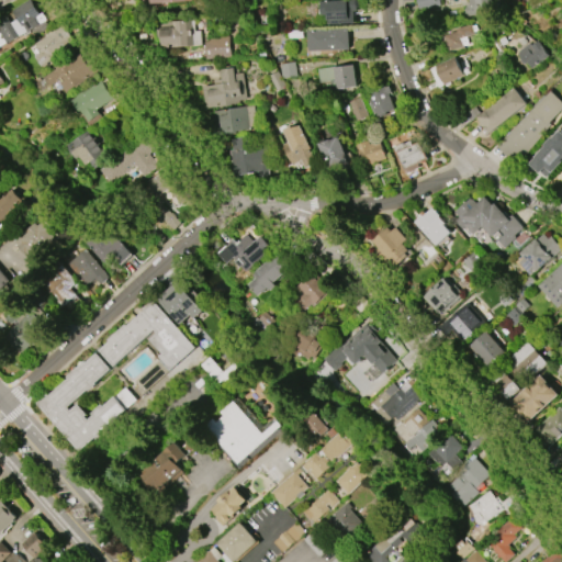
[(11,10),(26,0),(29,0),(38,14),(41,13),(45,20),(27,31),(29,33),(25,35),(23,33),(6,44),(4,43),(0,45),(0,17),(4,14),(10,23),(17,19),(11,10)]
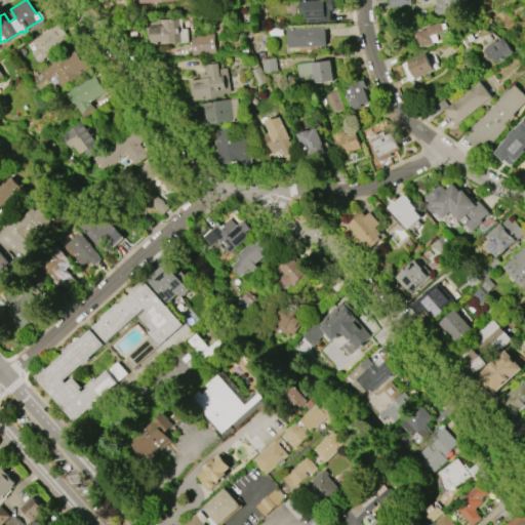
[(11,0),(1,6),(2,8),(0,9),(0,0),(11,0)]
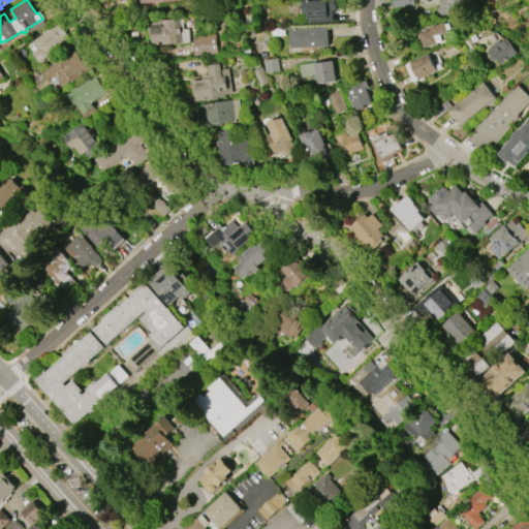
[(307,16),(306,2),(343,0),(343,12),(338,12),(338,22),(312,23),(312,14),(307,16)]
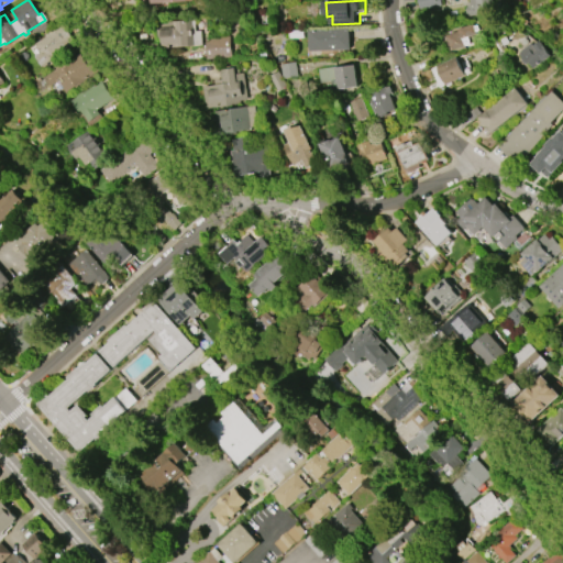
[(440,0),(441,6),(419,9),(417,0),(440,0)]
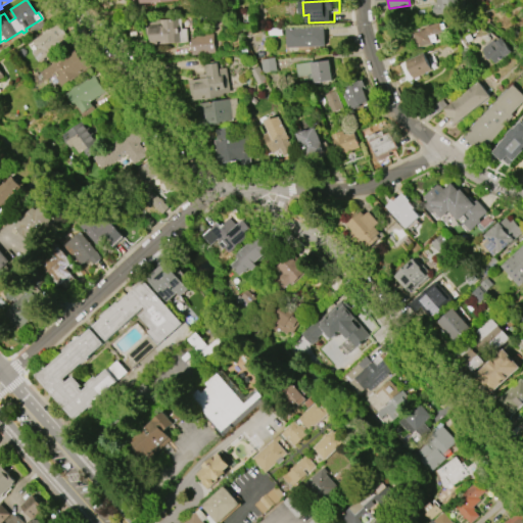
[(434,5),(437,4),(436,0),(458,0),(460,11),(433,16),(432,8),(434,5)]
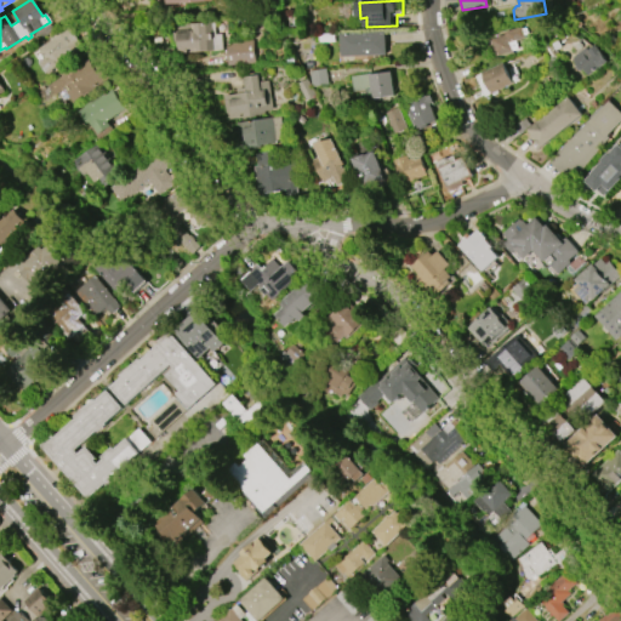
[(222,50),(177,53),(177,43),(172,43),(171,24),(214,22),(214,34),(220,34),(222,50)]
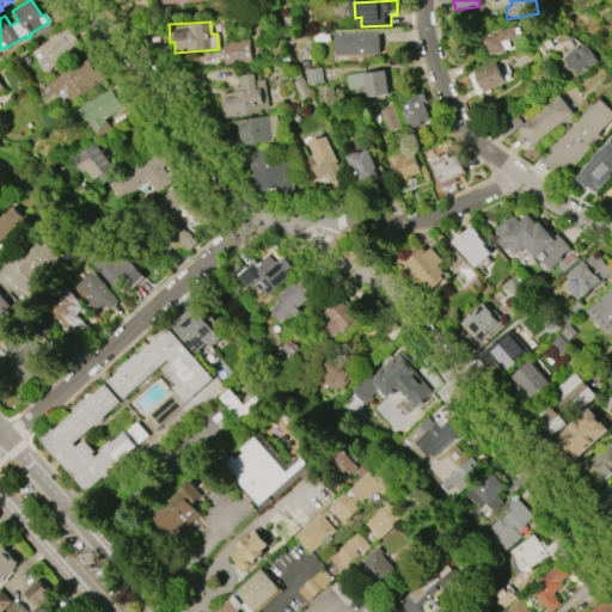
[(488,55),(482,38),(497,34),(497,31),(513,25),(514,29),(518,28),(520,34),(516,35),(518,37),(508,41),(510,48),(488,55)]
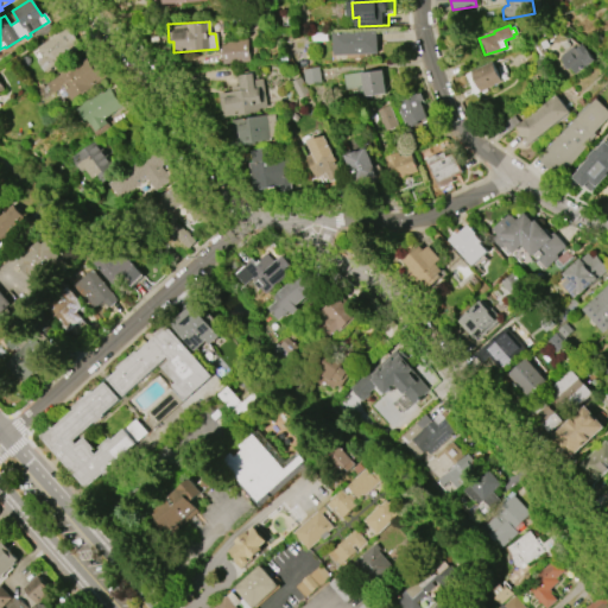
[(81,48),(45,71),(38,61),(43,57),(37,48),(51,37),(50,36),(61,29),(62,30),(67,26),(81,48)]
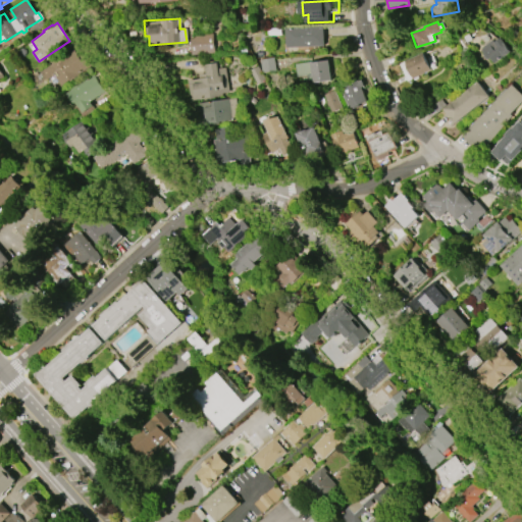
[(328,46),(290,48),(289,30),(327,27),(328,46)]
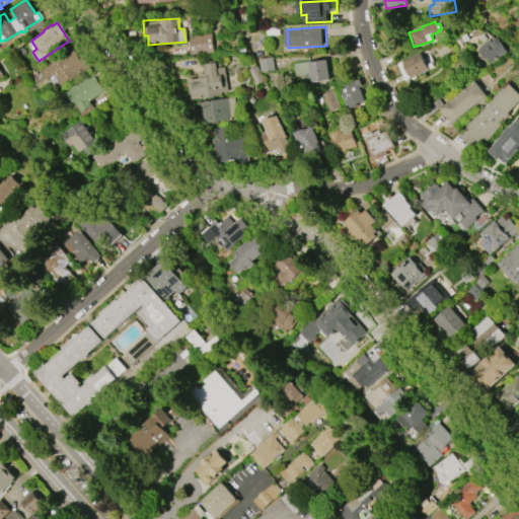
[(188,35),(211,33),(212,53),(190,55),(188,35)]
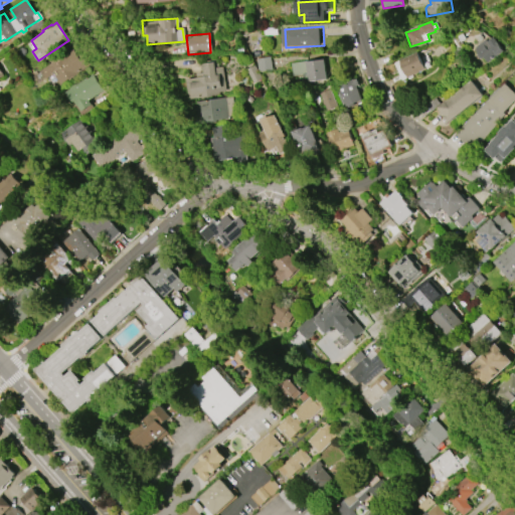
[(475,46),(485,38),(487,41),(494,36),(504,50),(487,62),(483,56),(480,59),(476,55),(478,54),(475,49),(476,48),(475,46)]
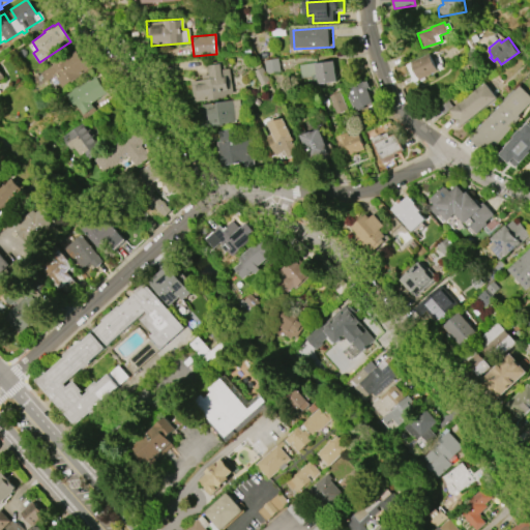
[(40,72),(74,50),(79,57),(84,54),(91,65),(79,75),(80,76),(62,88),(54,76),(47,81),(40,72)]
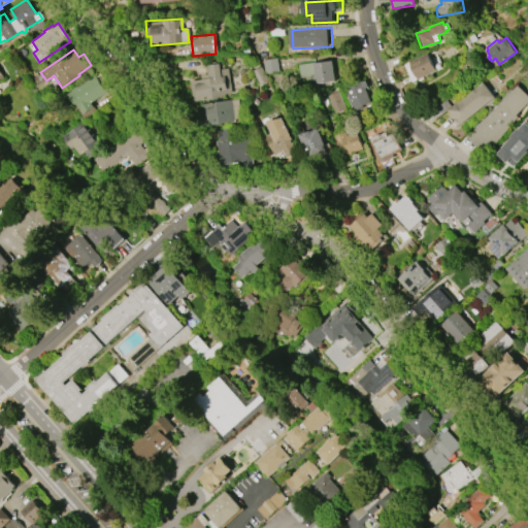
[(437,70),(419,78),(420,79),(414,83),(406,64),(430,54),(437,70)]
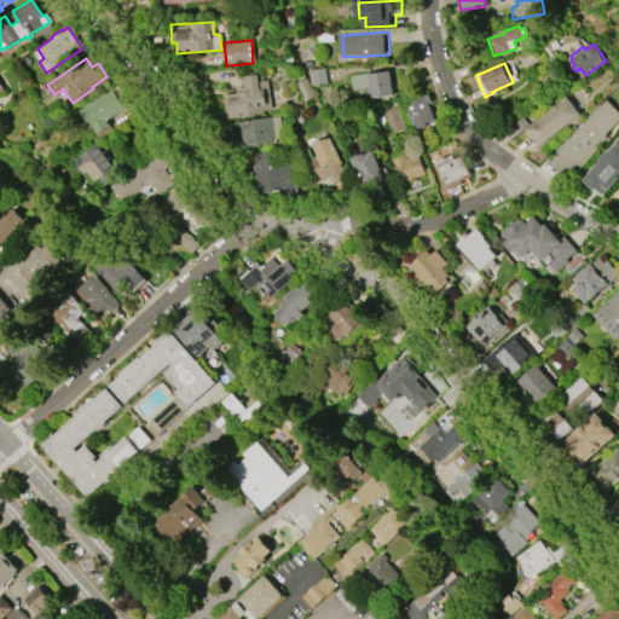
[(327,82),(324,74),(319,75),(317,69),(310,71),(313,86),(327,82)]
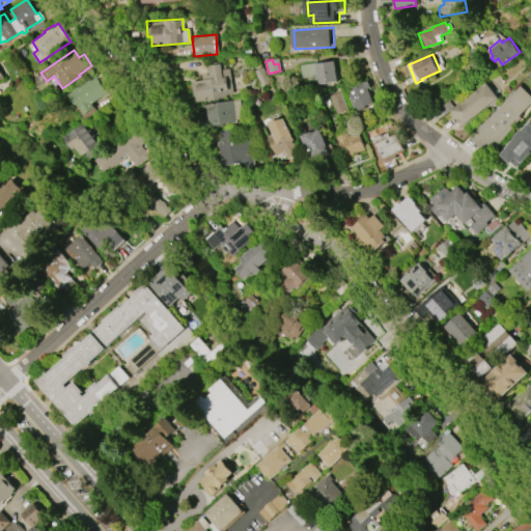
[(302,79),(300,65),(335,60),(338,82),(314,85),(313,77),(302,79)]
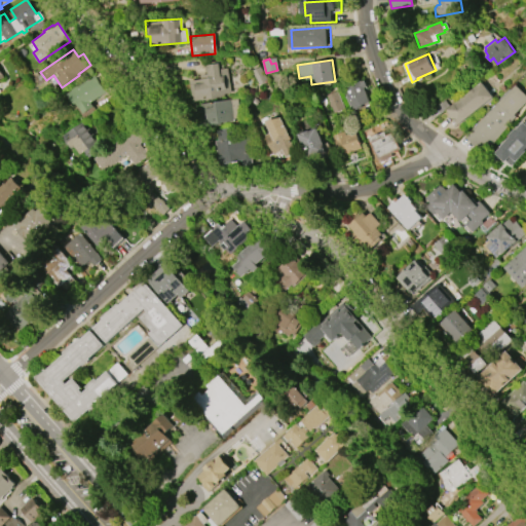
[(191,102),(188,80),(199,79),(198,75),(203,75),(201,65),(220,62),(221,69),(226,68),(230,94),(223,95),(223,97),(191,102)]
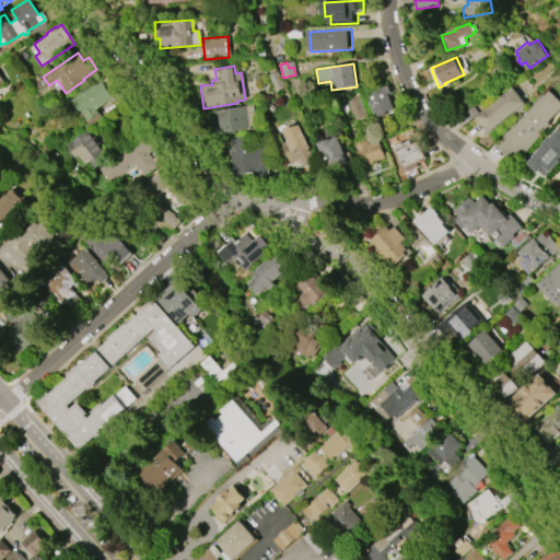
[(98,80),(112,97),(94,109),(97,114),(88,120),(79,109),(77,111),(70,100),(74,96),(74,95),(80,91),(81,92),(98,80)]
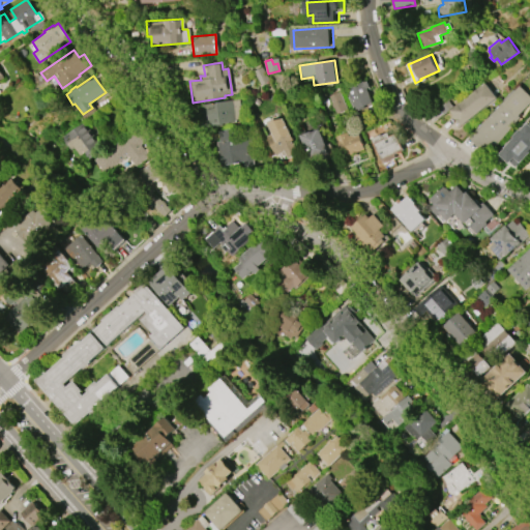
[(345,89),(363,82),(364,83),(367,81),(371,88),(366,89),(373,102),(363,107),(364,108),(354,112),(345,89)]
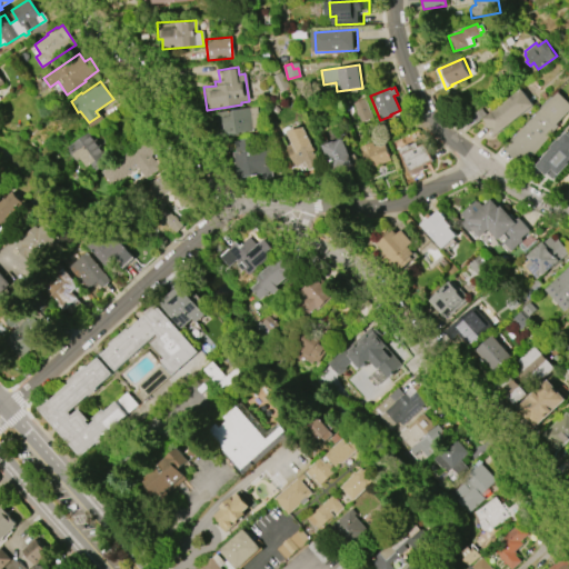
[(483,119),(521,89),(535,105),(497,135),(483,119)]
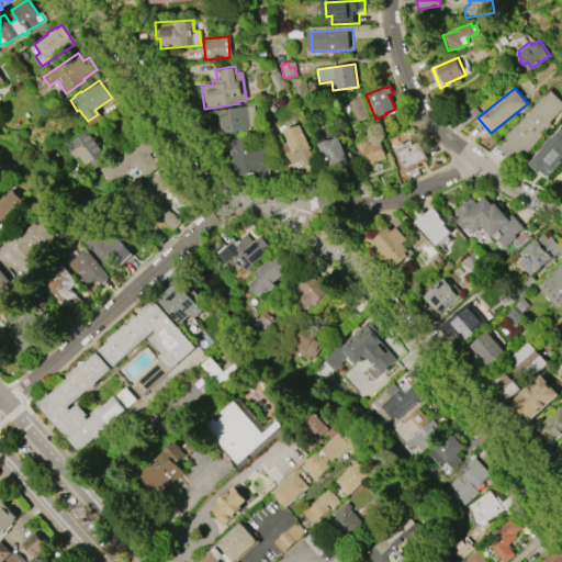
[(497,146),(552,91),(561,101),(561,112),(551,123),(553,125),(515,164),(497,146)]
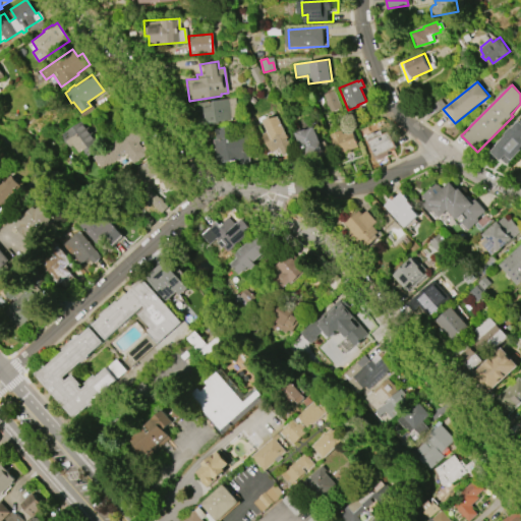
[(333,90),(342,110),(331,115),(322,95),(333,90)]
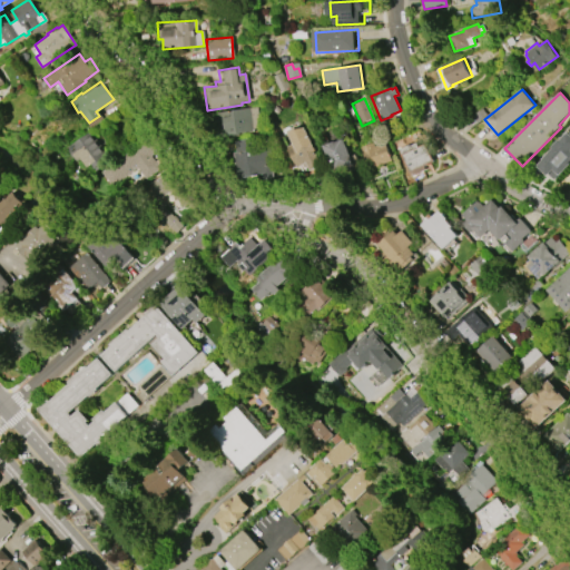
[(219,137),(216,112),(257,107),(261,131),(219,137)]
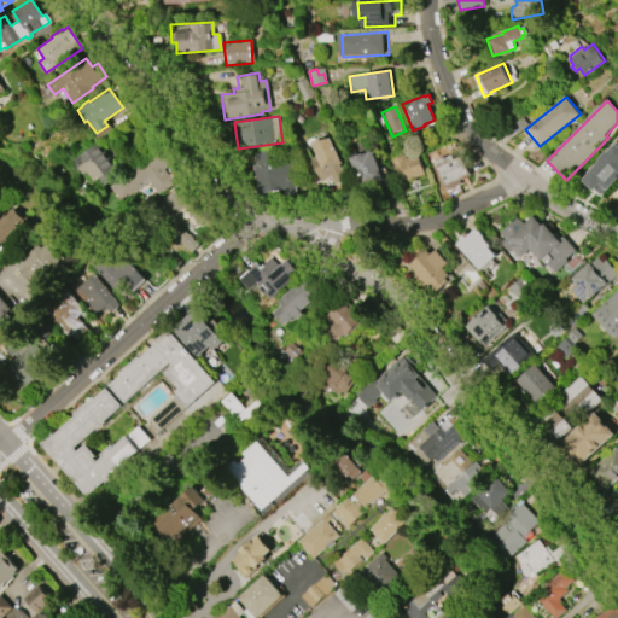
[(518,133),(513,126),(524,117),(529,124),(518,133)]
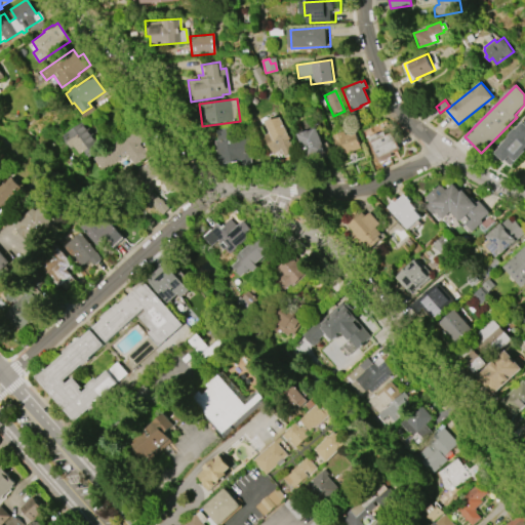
[(275,154),(266,134),(271,131),(266,121),(283,117),(293,138),(292,139),(298,153),(288,158),(286,153),(282,155),(281,151),(275,154)]
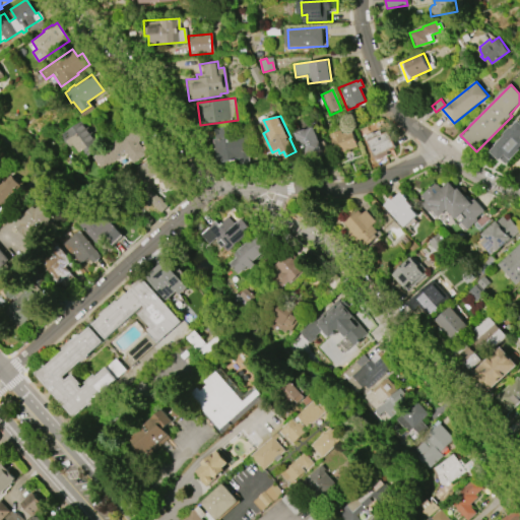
[(491,150),(506,135),(505,134),(511,128),(512,129),(519,121),(519,151),(512,160),(510,158),(505,165),(491,150)]
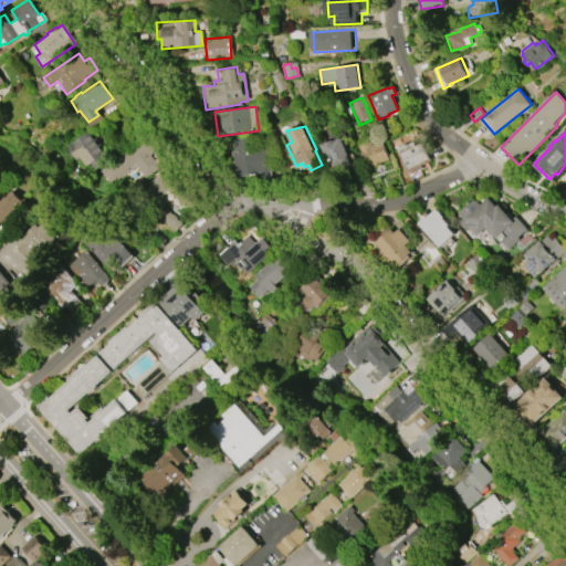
[(65,147),(80,137),(82,140),(91,135),(102,150),(96,154),(103,163),(92,170),(87,166),(85,167),(77,157),(74,160),(65,147)]
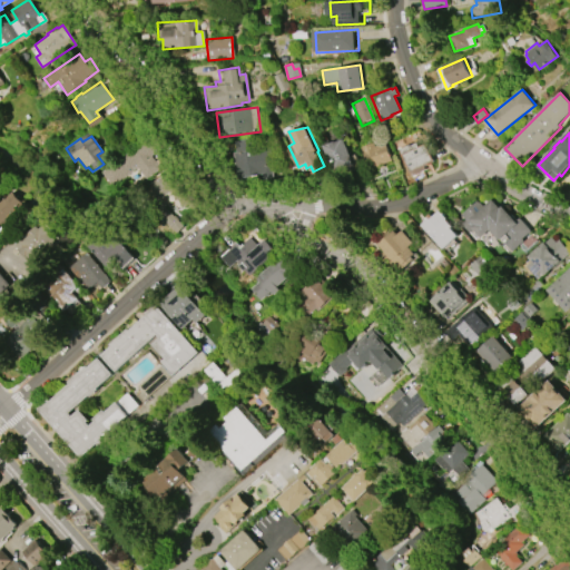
[(235,140),(257,137),(258,148),(272,146),(276,170),(274,170),(275,177),(265,179),(264,174),(239,178),(235,153),(237,151),(235,140)]
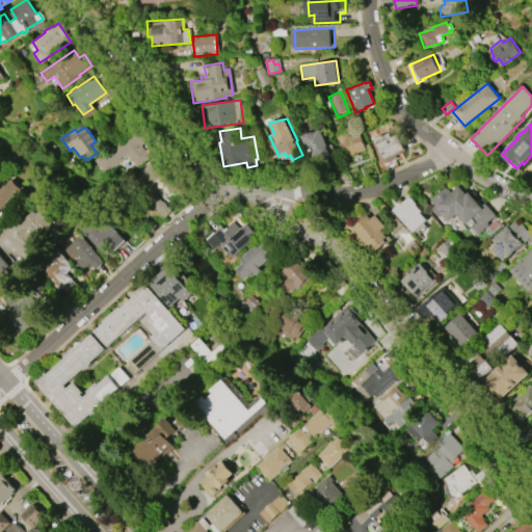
[(94,161),(136,129),(145,140),(139,145),(148,157),(134,167),(126,157),(103,174),(94,161)]
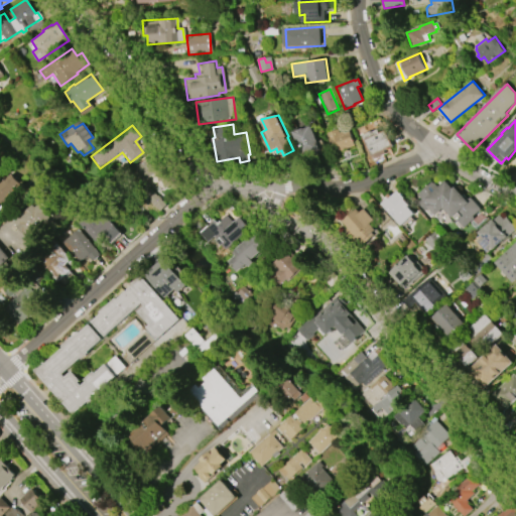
[(312,125),(323,149),(303,157),(292,130),(297,129),(298,130),(304,128),(304,129),(312,125)]
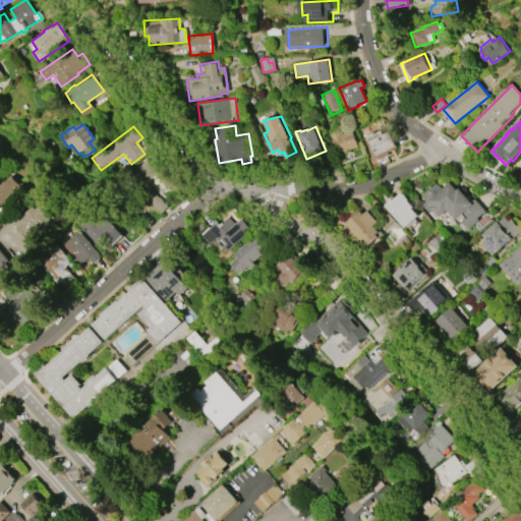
[(358,147),(337,155),(329,134),(340,129),(342,134),(351,130),(358,147)]
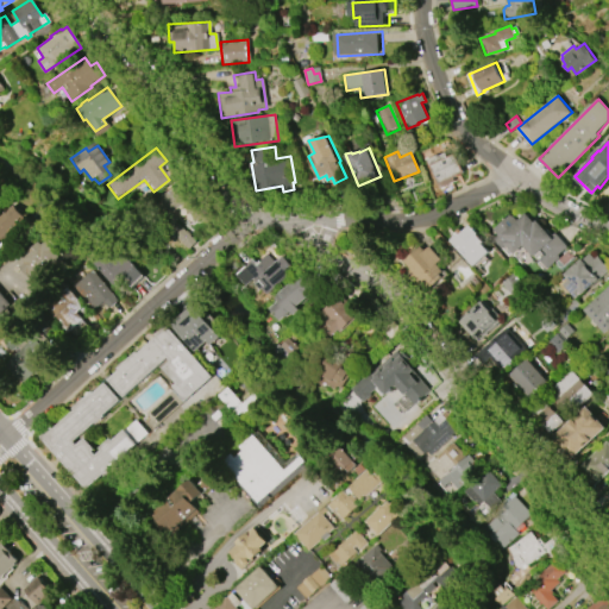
[(438,183),(427,159),(437,155),(437,156),(445,152),(447,157),(454,154),(463,171),(438,183)]
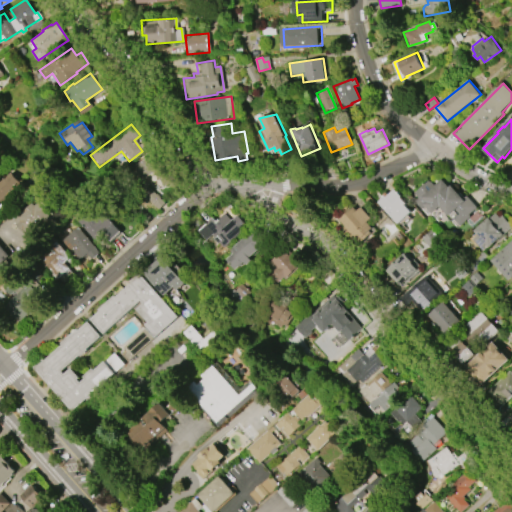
[(152,171),(136,180),(129,167),(152,153),(169,183),(161,187),(152,171)]
